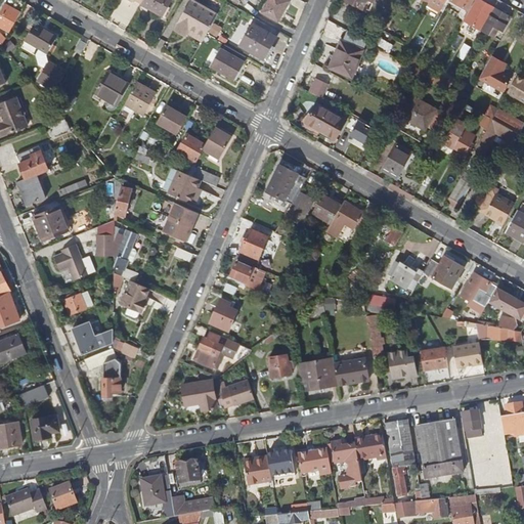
[(173,0),(143,0),(142,3),(164,15),(173,0)]
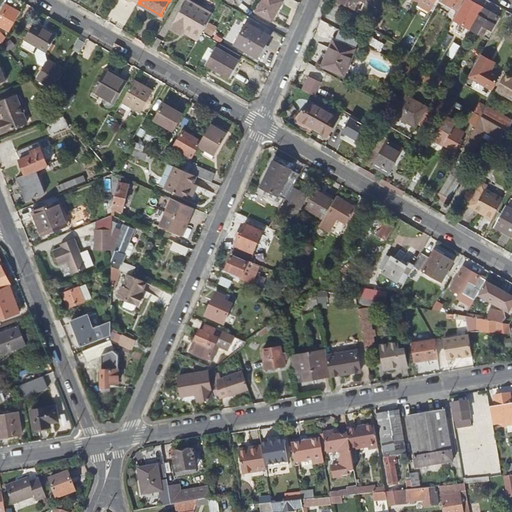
[(187,0),(177,20),(187,26),(189,22),(205,30),(218,7),(204,0),(187,0)]
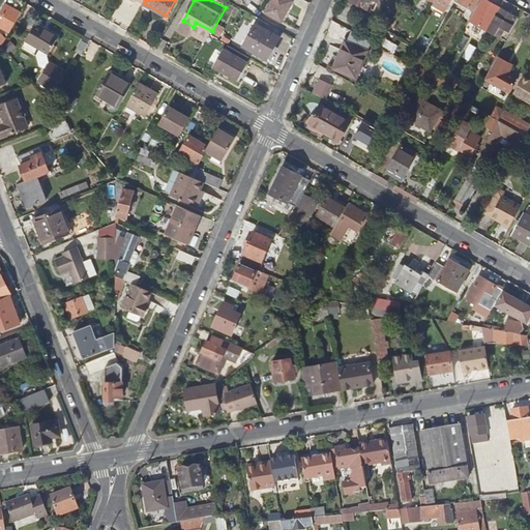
[(272,0),(266,12),(282,22),(293,2),(290,0),(272,0)]
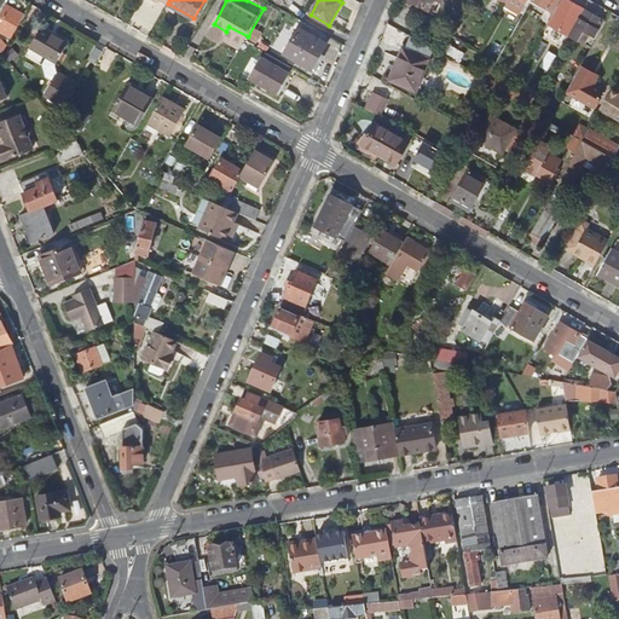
[(408,0),(406,4),(431,17),(439,0),(408,0)]
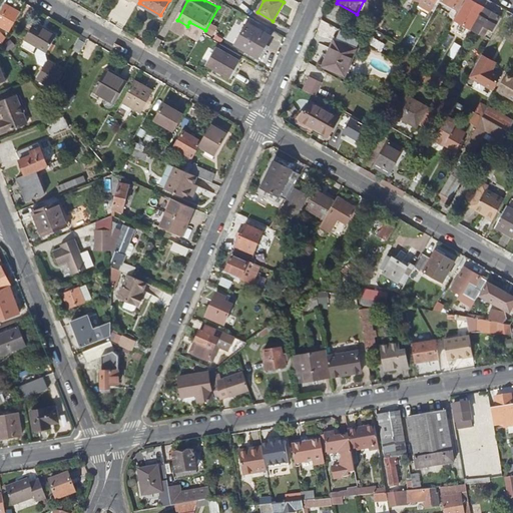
[(437,0),(421,0),(421,2),(433,9),(437,0)]
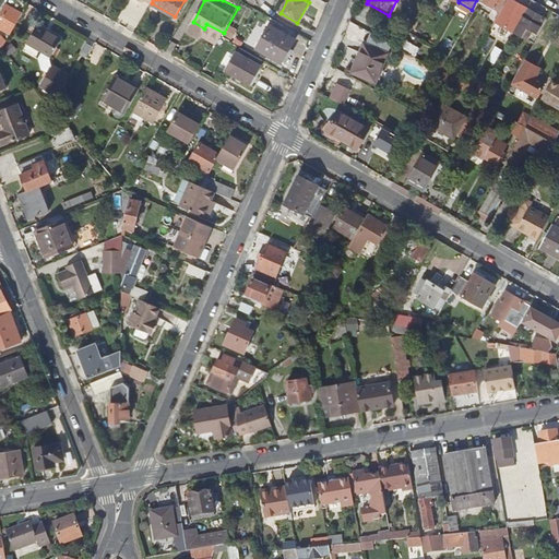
[(479,0),(478,3),(498,14),(506,0),(479,0)]
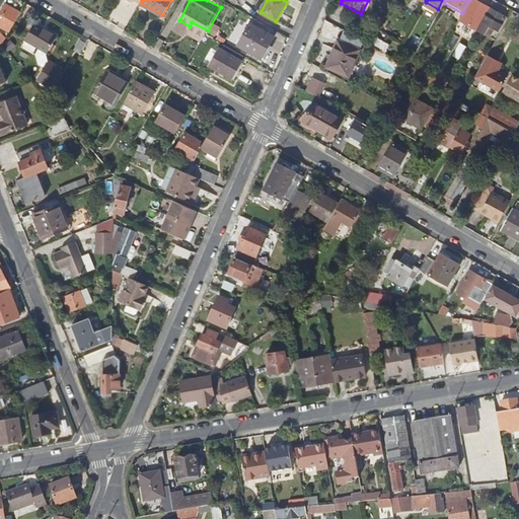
[(477,29),(489,8),(473,0),(472,0),(461,21),(477,29)]
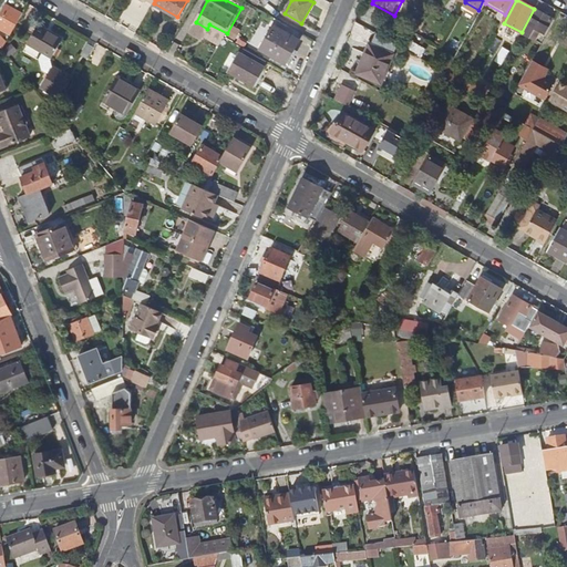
[(0,30),(8,35),(21,14),(6,6),(1,17),(0,16),(0,30)]
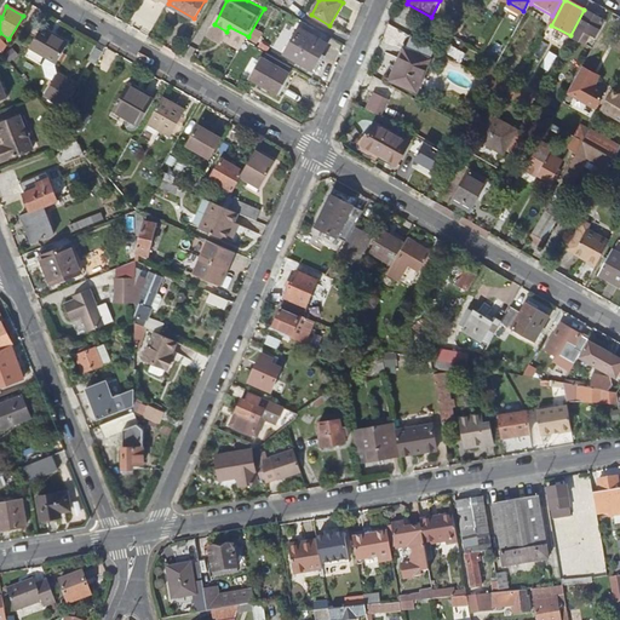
[(604,21),(584,10),(570,35),(585,44),(590,33),(596,36),(604,21)]
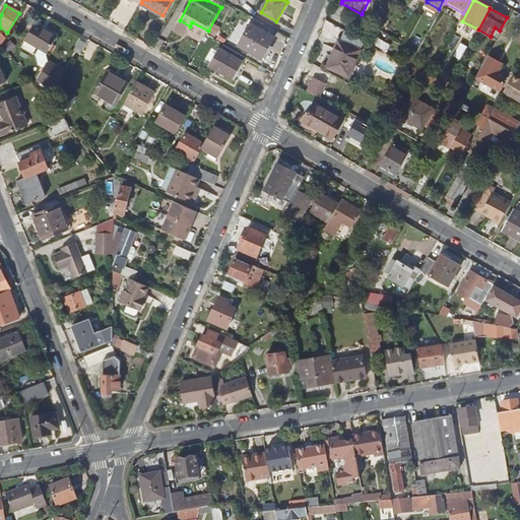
[(39,81),(45,84),(56,90),(66,72),(49,62),(47,53),(57,37),(34,22),(24,39),(40,48),(36,55),(38,64),(46,69),(39,81)]
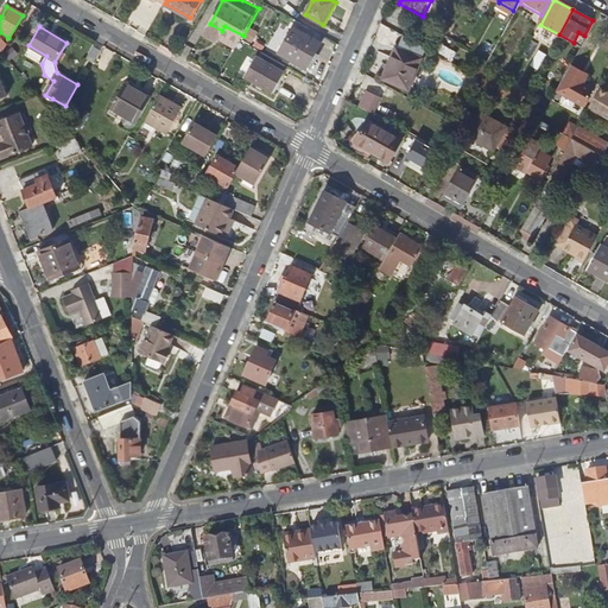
[(222,31),(241,42),(241,39),(244,36),(225,26),(222,31)]
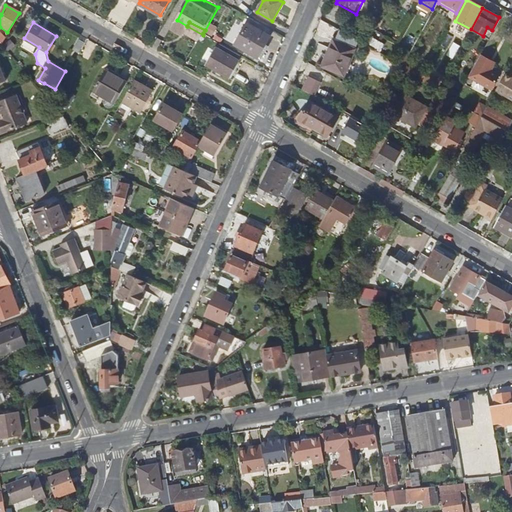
[(270,36),(247,22),(235,44),(258,58),(266,44),(270,36)]
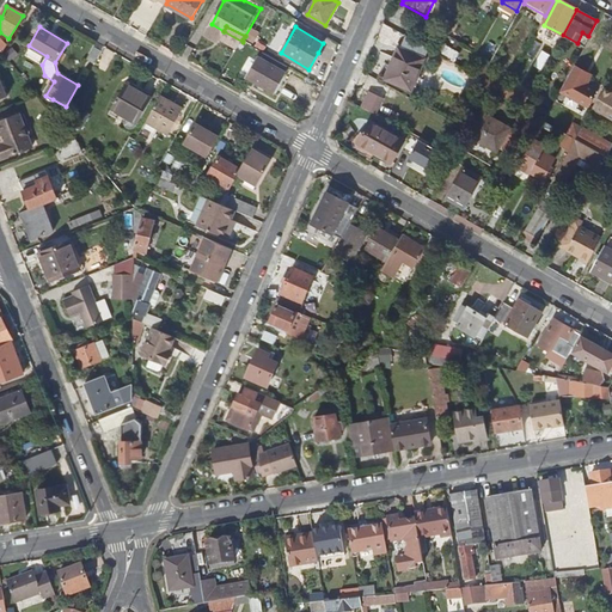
[(446,46),(441,55),(454,63),(459,54),(446,46)]
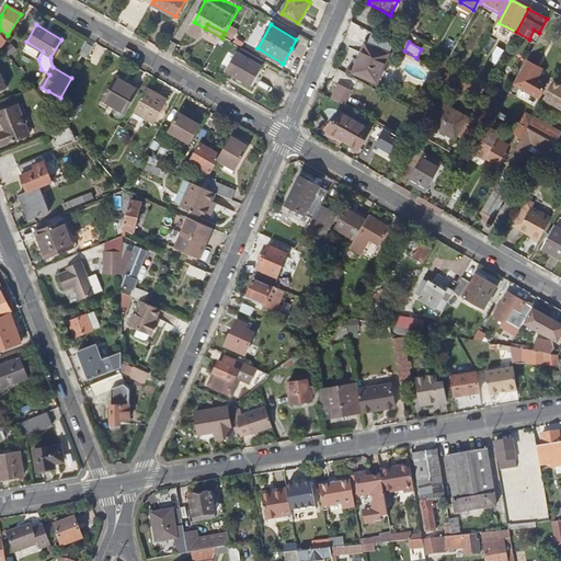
[(390,55),(366,45),(354,73),(377,83),(390,55)]
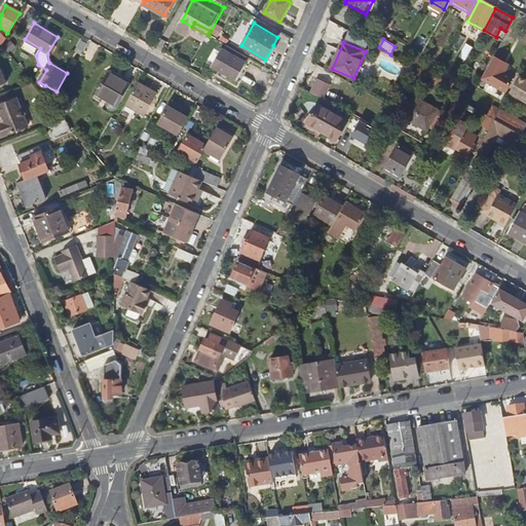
[(215,67),(236,79),(246,63),(224,50),(215,67)]
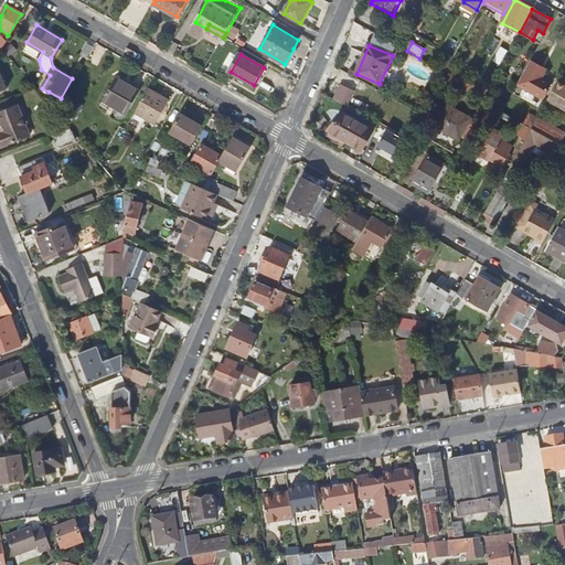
[(551,83),(542,78),(537,75),(542,66),(530,61),(519,81),(523,84),(522,86),(542,98),(551,83)]
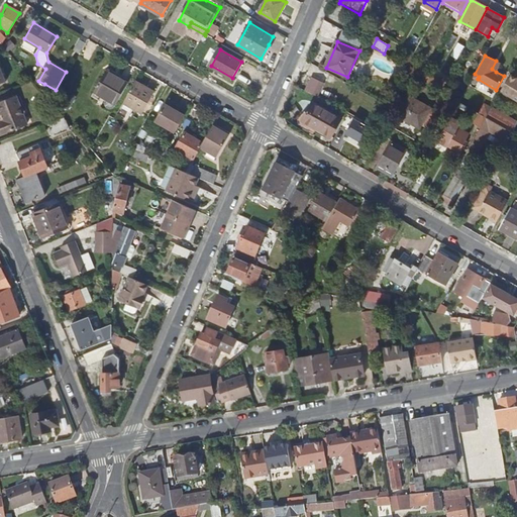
[(500,64),(496,61),(492,69),(496,72),(500,64)]
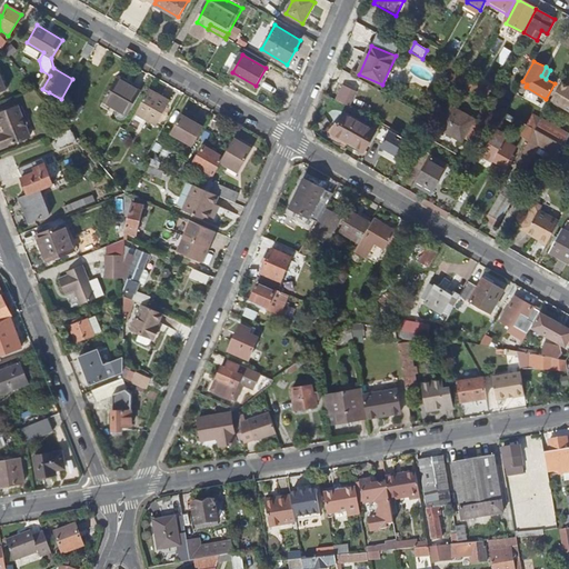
[(103,100),(118,108),(117,110),(116,112),(116,115),(117,117),(119,118),(120,119),(122,118),(125,118),(126,116),(128,113),(141,90),(117,77),(103,100)]
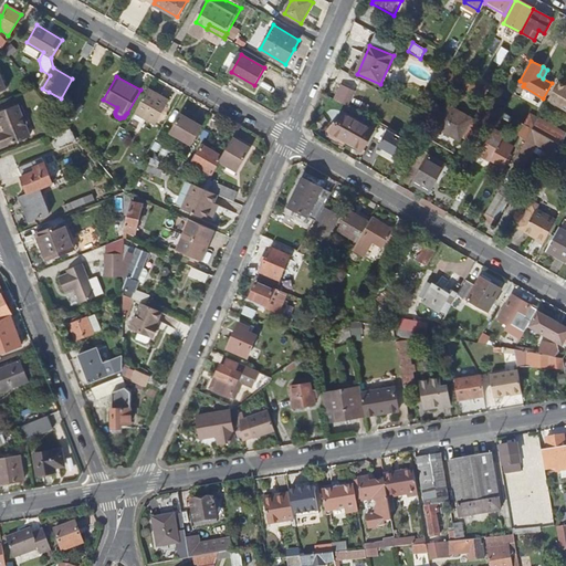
[(467,82),(463,90),(477,97),(481,90),(467,82)]
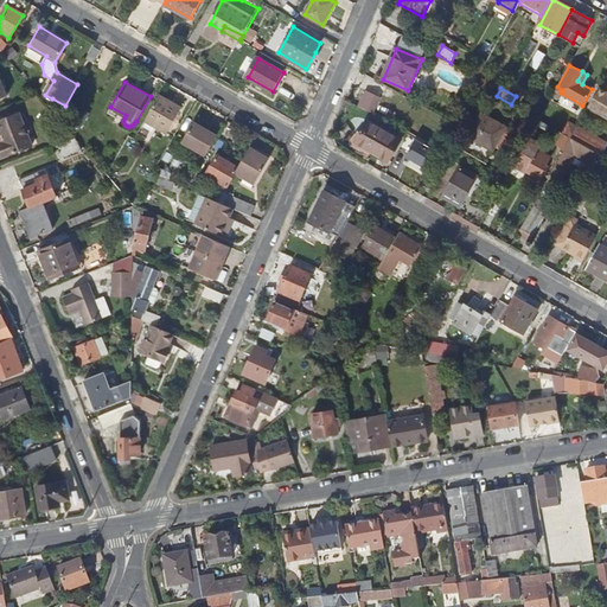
[(606,90),(606,94),(598,89),(588,107),(606,116),(606,90)]
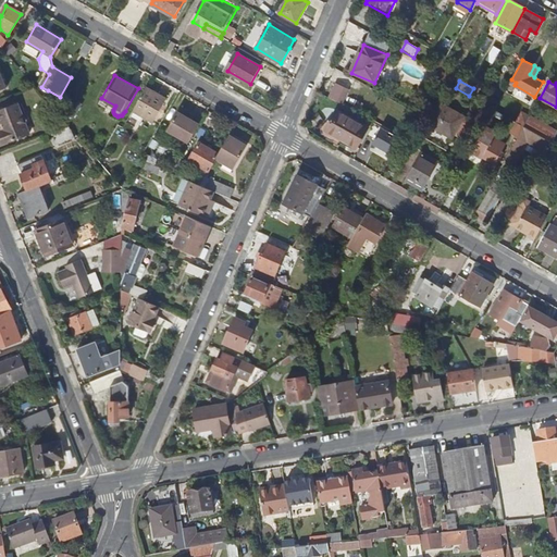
[(337,86),(330,99),(338,103),(346,90),(337,86)]
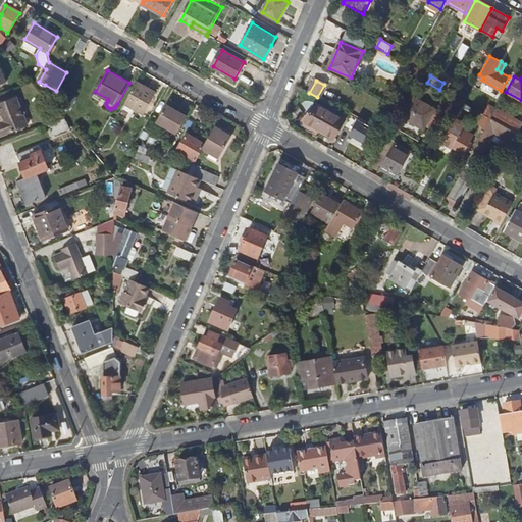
[(156,93),(137,82),(124,103),(144,114),(156,93)]
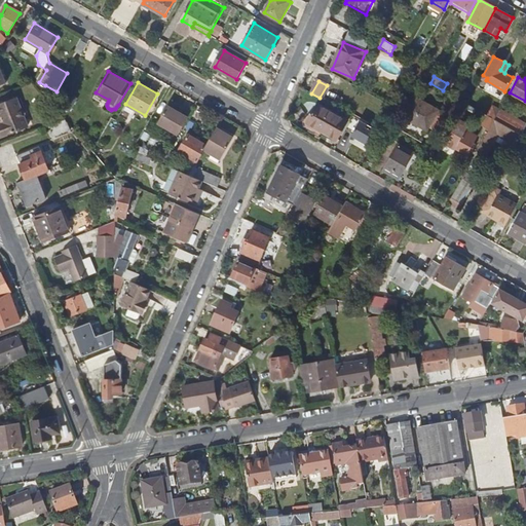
[(55,94),(57,91),(45,85),(44,87),(55,94)]
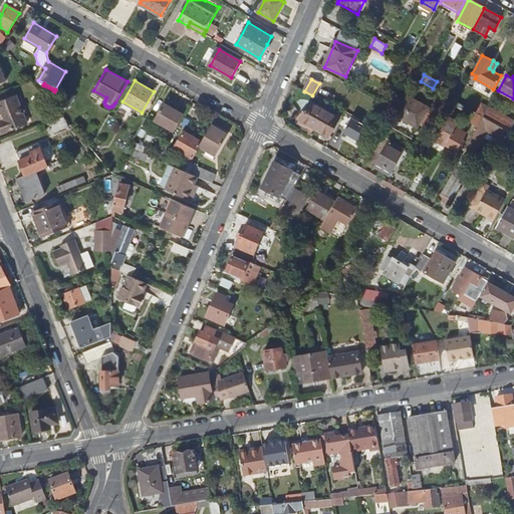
[(16,95),(0,102),(0,107),(5,119),(2,120),(0,121),(0,122),(4,134),(29,123),(16,95)]
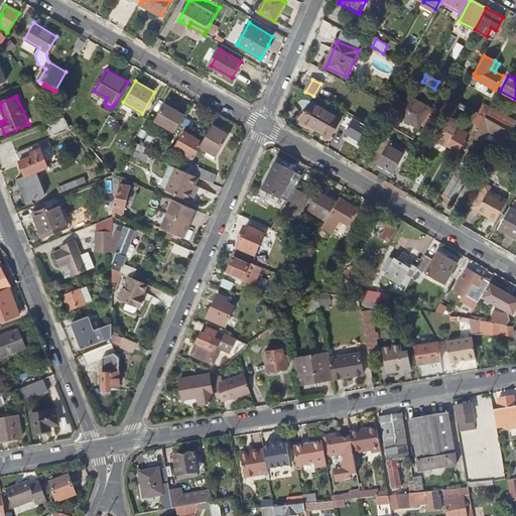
[(429,110),(407,97),(397,116),(419,128),(429,110)]
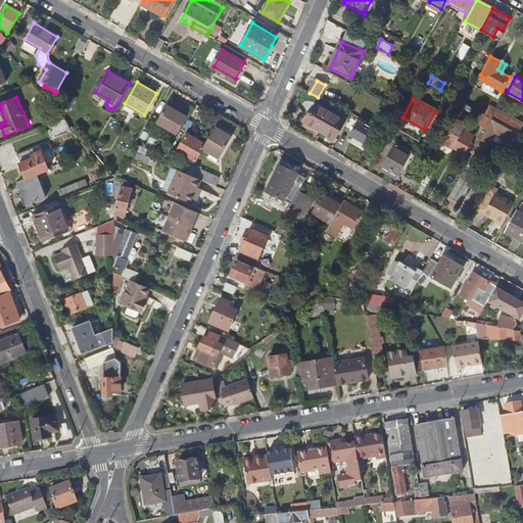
[(172,132),(176,134),(187,115),(167,104),(153,128),(169,137),(172,132)]
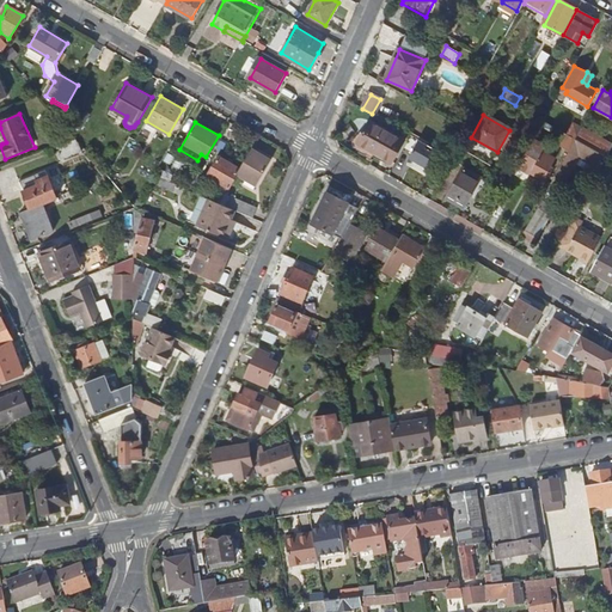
[(392,163),(404,141),(371,122),(359,145),(392,163)]
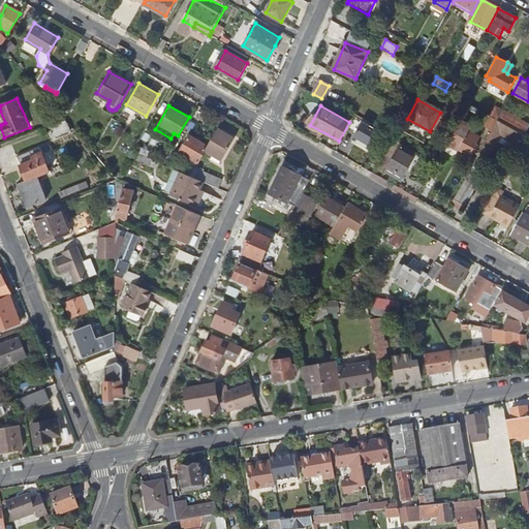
[(488,107),(485,114),(491,117),(497,121),(501,113),(495,110),(494,112),(488,107)]
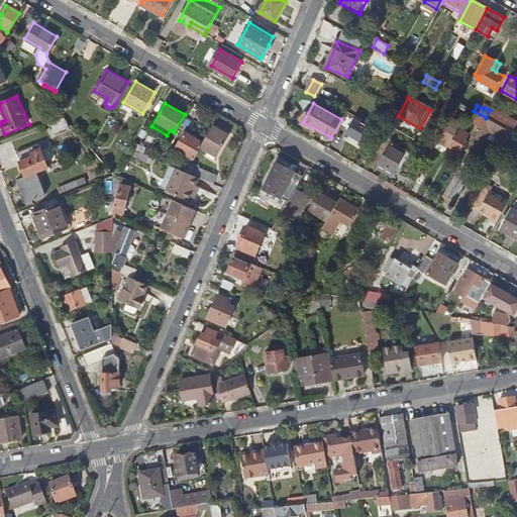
[(516,126),(516,122),(492,108),(490,110),(486,118),(514,133),(516,126)]
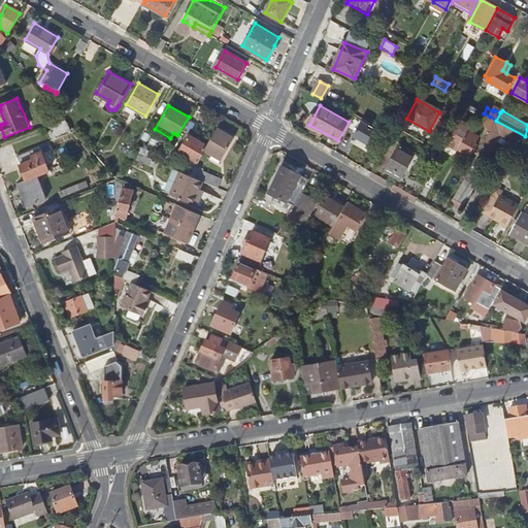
[(491,129),(496,121),(490,117),(485,126),(491,129)]
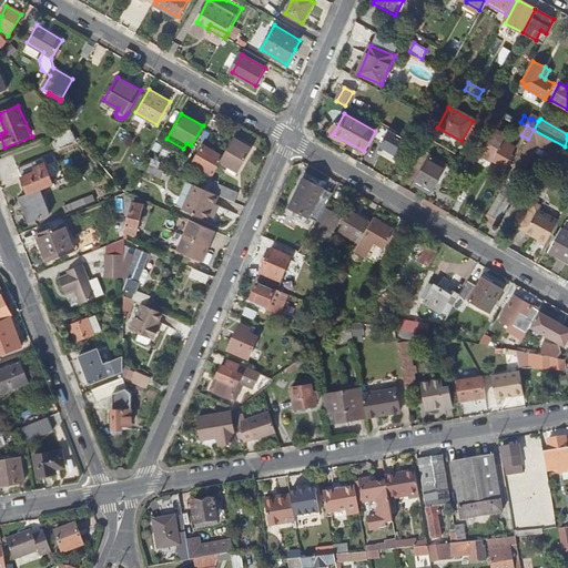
[(57,148),(75,139),(70,127),(54,133),(57,140),(54,142),(57,148)]
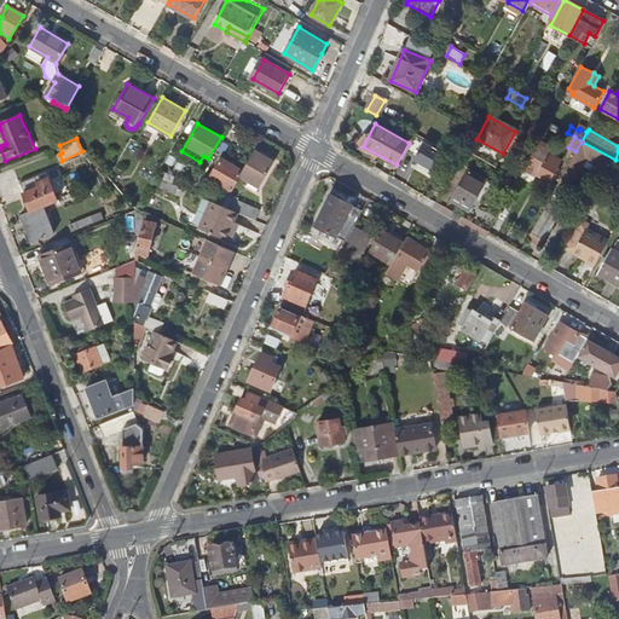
[(76,138),(82,151),(86,150),(76,138)]
